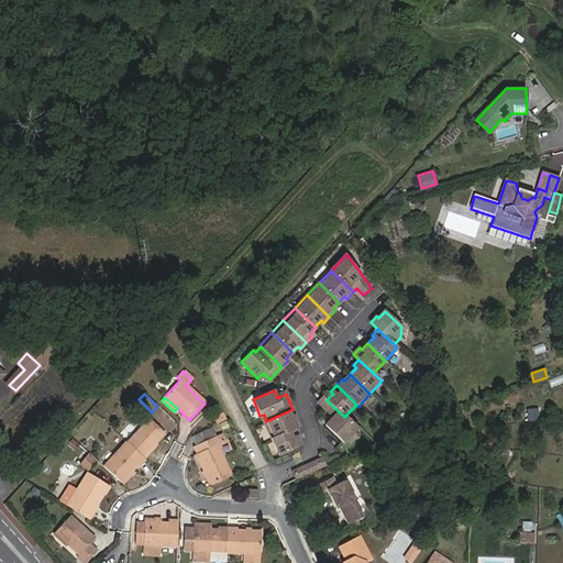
[(344,417),(327,400),(321,407),(333,418),(334,416),(338,420),(337,421),(329,430),(344,445),(359,431),(344,417)]
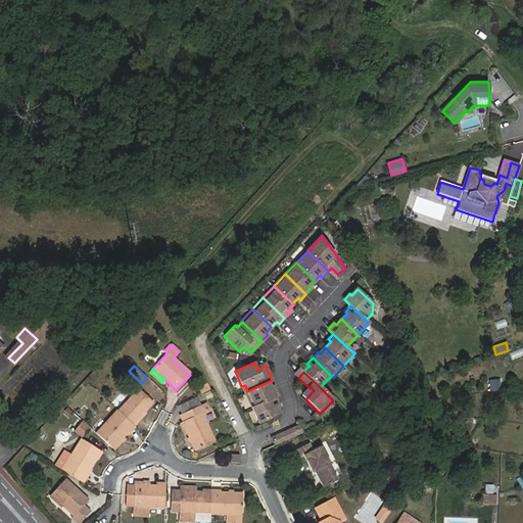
[(500,379),(490,380),(490,390),(501,389),(500,379)]
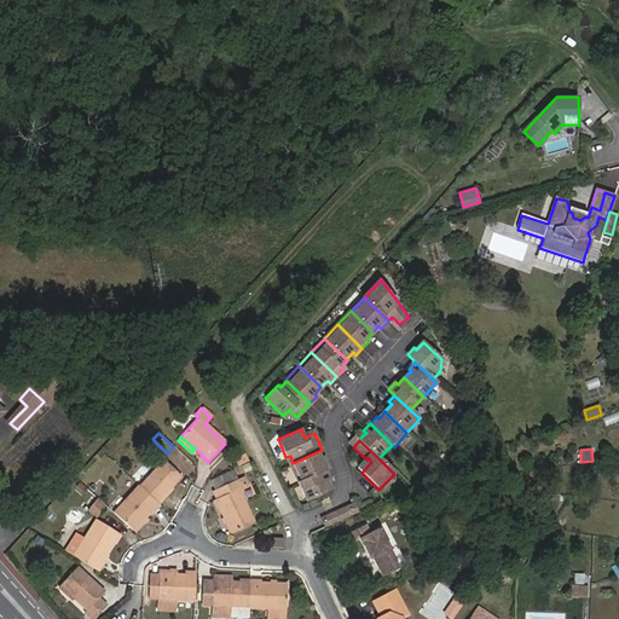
[(298,482),(325,470),(329,468),(324,460),(322,461),(317,452),(293,463),(289,466),(298,482)]
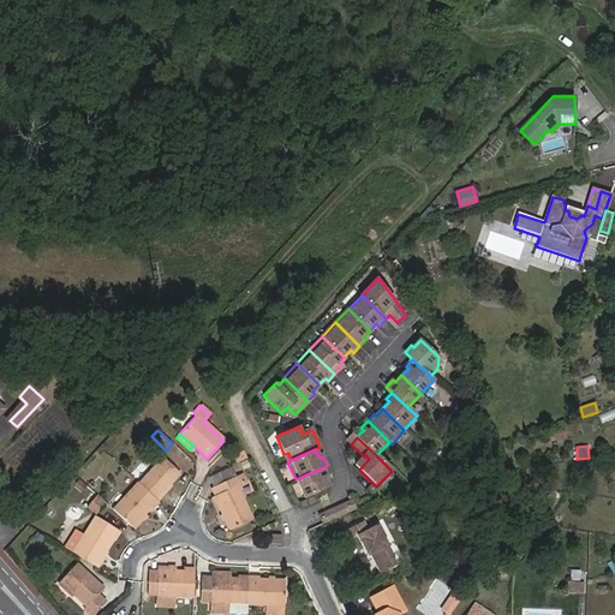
[(232,454),(237,464),(246,459),(243,451),(232,454)]
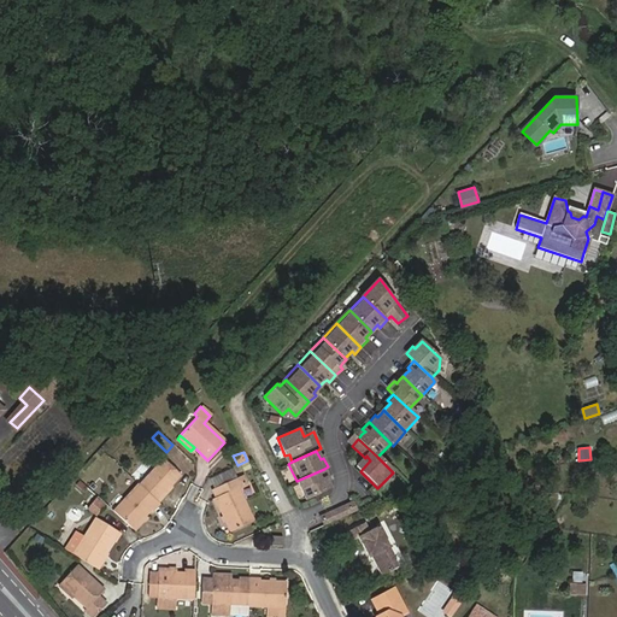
[(140,485),(157,499),(170,485),(180,474),(164,459),(140,485)]
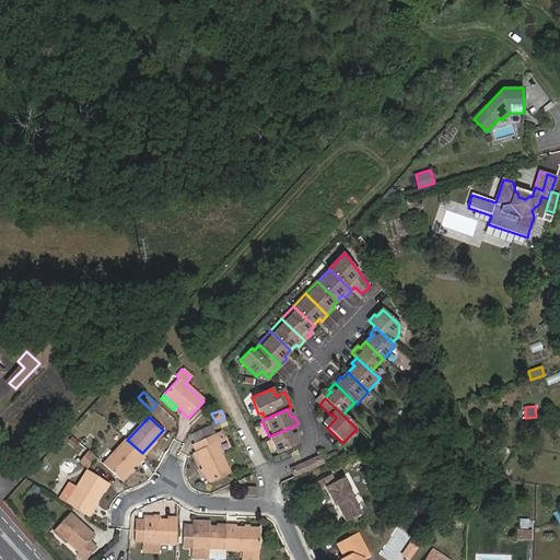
[(191,433),(196,443),(218,432),(213,423),(191,433)]
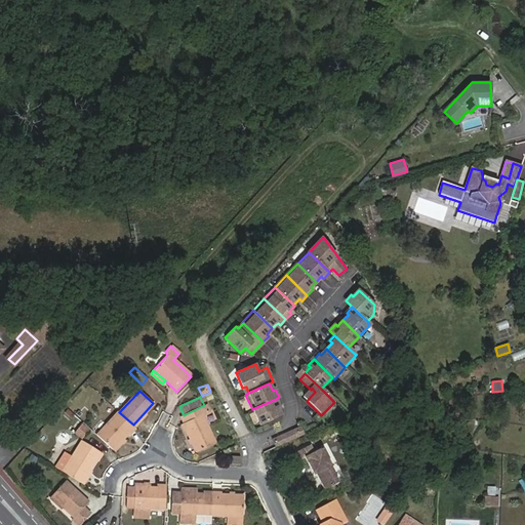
[(259,425),(280,414),(276,407),(279,405),(276,399),(252,409),(259,425)]
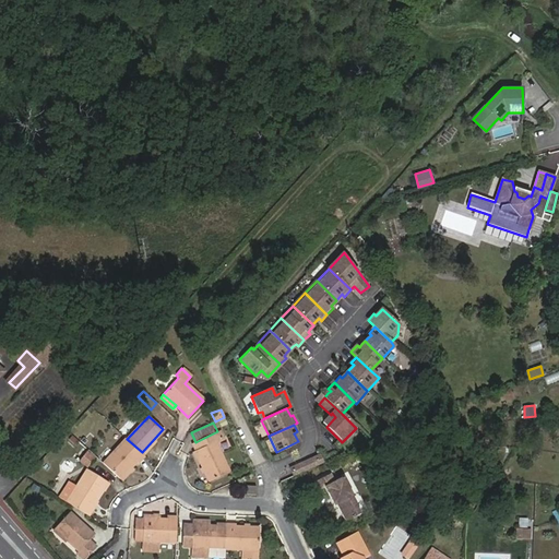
[(200,450),(195,452),(210,483),(229,474),(216,442),(222,440),(217,431),(195,442),(200,450)]
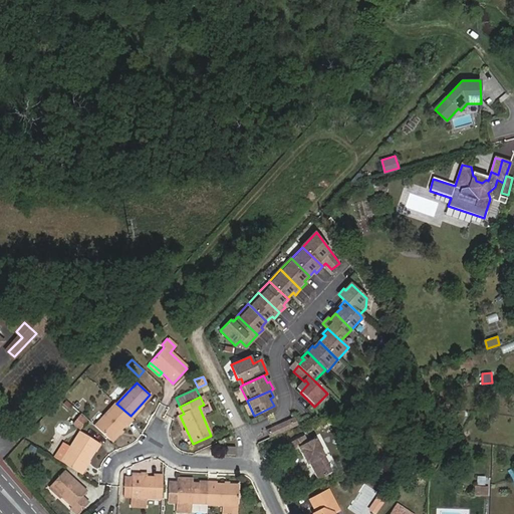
[(116,404),(116,403),(95,426),(111,440),(125,424),(126,425),(133,418),(131,416),(116,404)]
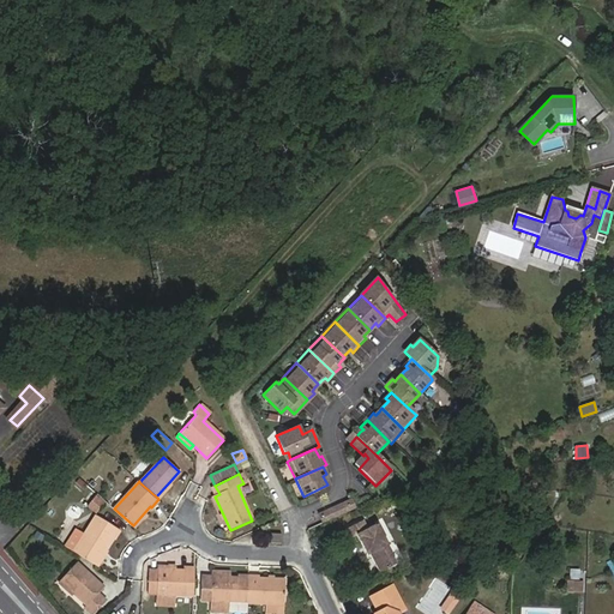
[(156,497),(158,499),(172,483),(169,482),(156,497)]
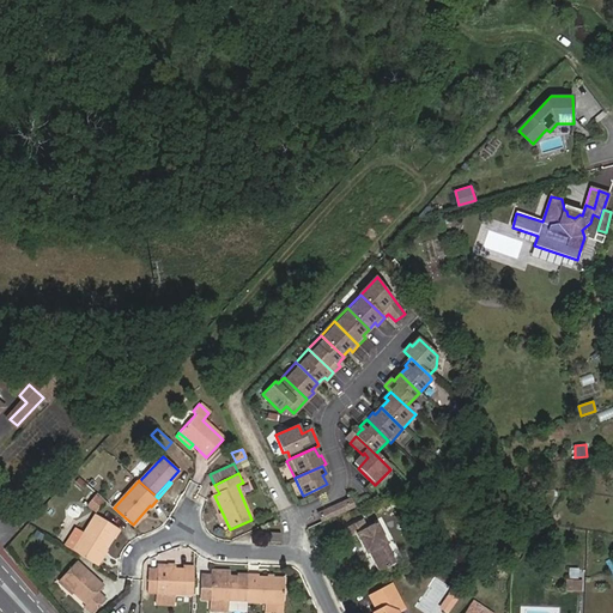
[(183,496),(194,499),(200,485),(189,481),(183,496)]
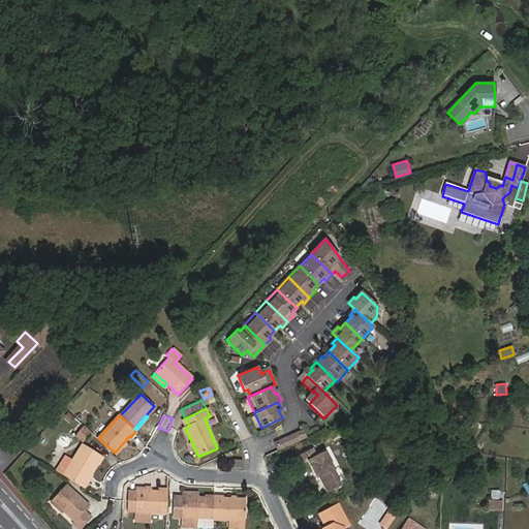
[(81,428),(74,434),(81,440),(88,433),(81,428)]
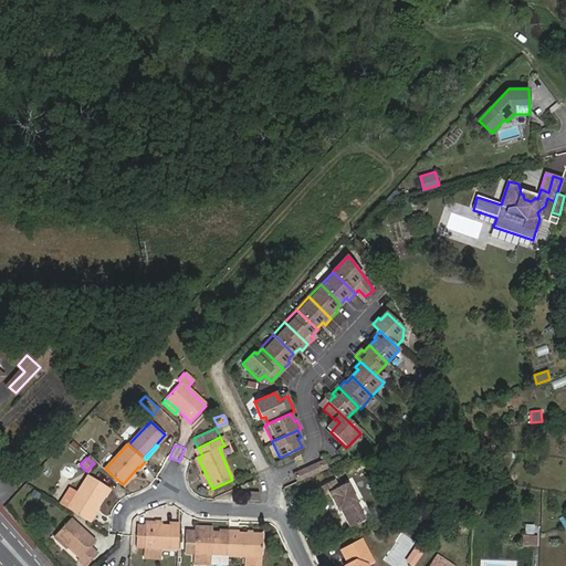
[(67,509),(87,520),(107,486),(87,474),(67,509)]
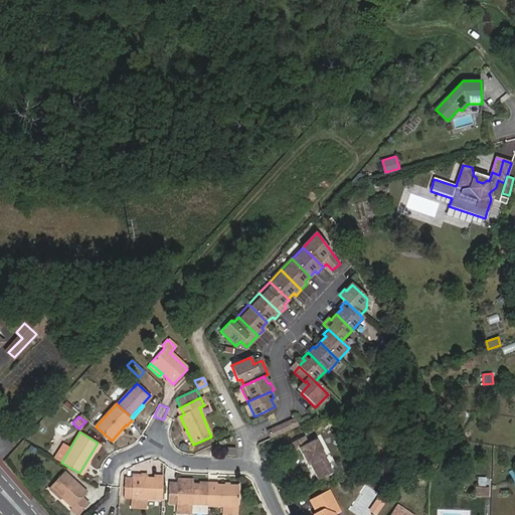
[(324,459),(315,442),(307,446),(304,439),(289,447),(293,454),(298,451),(306,468),(309,467),(316,482),(330,476),(322,460),(324,459)]
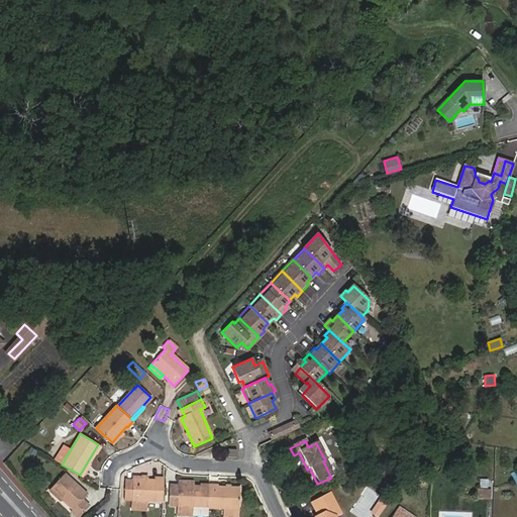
[(227,458),(235,458),(236,450),(228,449),(227,458)]
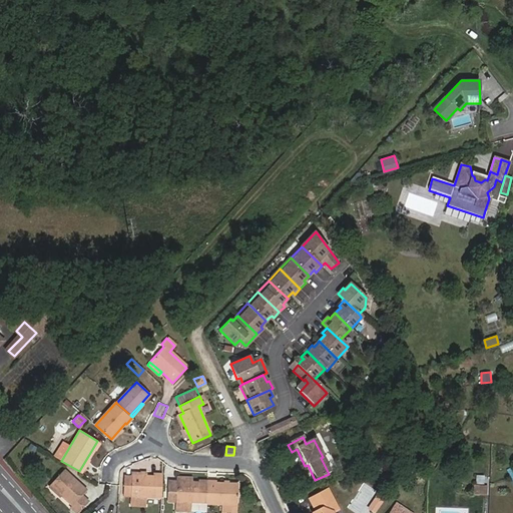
[(71,507),(80,497),(85,492),(61,471),(48,486),(71,507)]
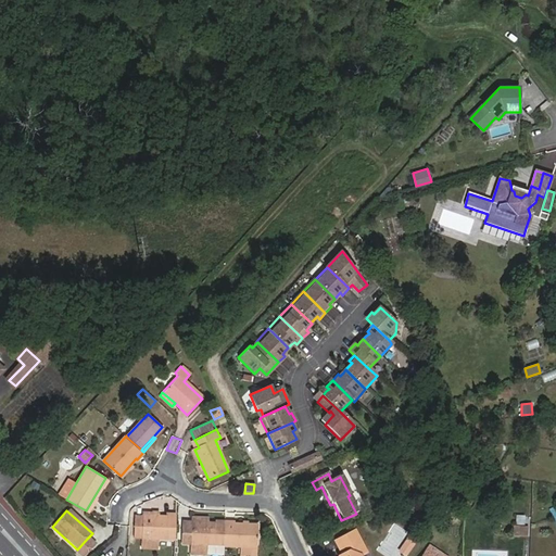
[(177,543),(178,520),(146,519),(138,519),(137,542),(147,542),(163,543),(177,543)]
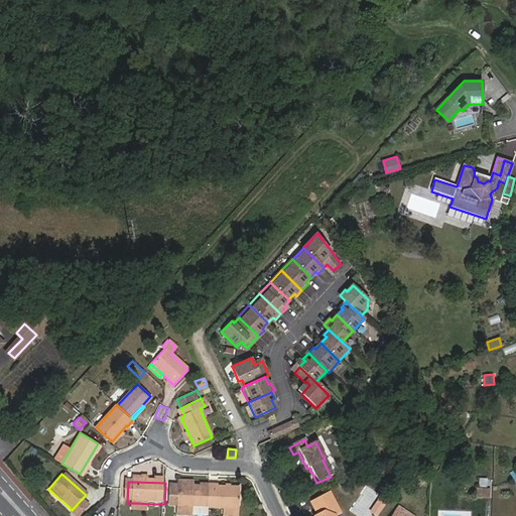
[(209,515),(210,489),(195,489),(180,488),(171,488),(170,504),(179,504),(179,507),(178,514),(195,514),(209,515)]
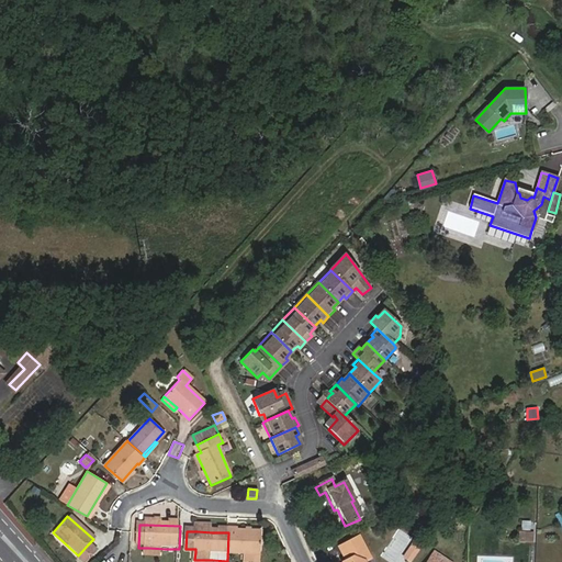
[(262,534),(228,532),(227,561),(245,561),(244,561),(261,561),(262,534)]
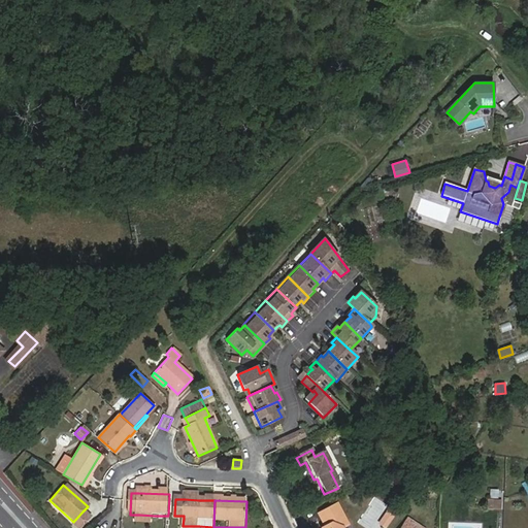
[(342,527),(348,525),(336,505),(318,516),(324,527),(342,527)]
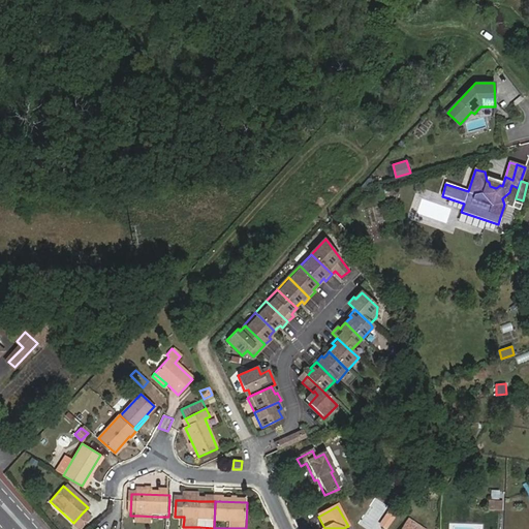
[(384,512),(392,517),(395,511),(387,508),(384,512)]
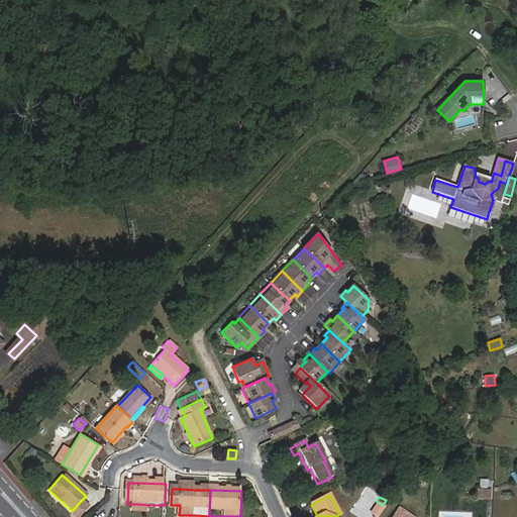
[(79,516),(88,507),(81,501),(72,511),(70,513),(74,516),(79,516)]
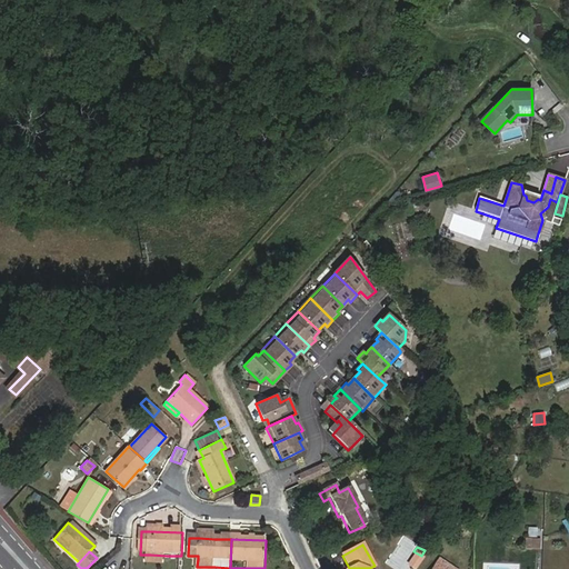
[(421,556),(413,551),(408,561),(415,566),(421,556)]
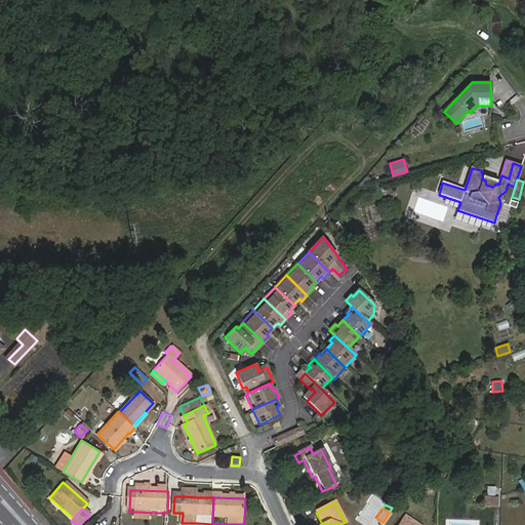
[(154,513),(138,512),(137,520),(154,521),(154,513)]
